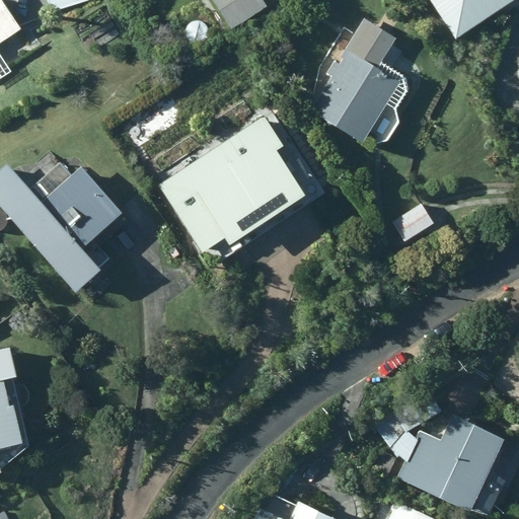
[(0,0),(0,43),(19,31),(0,0)]
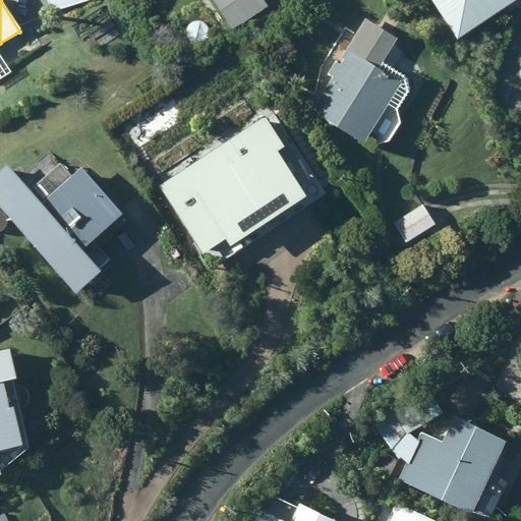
[(47,0),(52,13),(91,0),(47,0)]
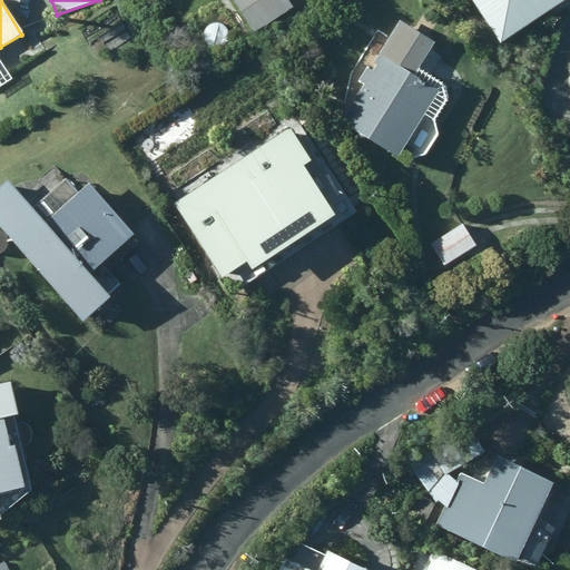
[(231,0),(254,33),(293,8),(292,5),(298,0),(297,0),(231,0)]
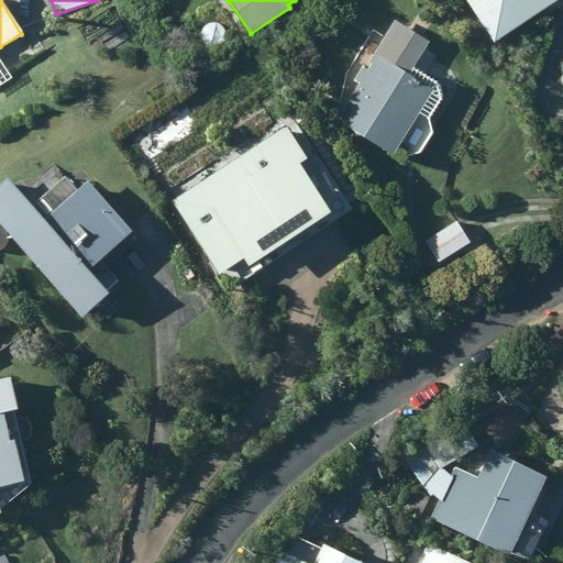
[(466,0),(495,43),(560,0),(466,0)]
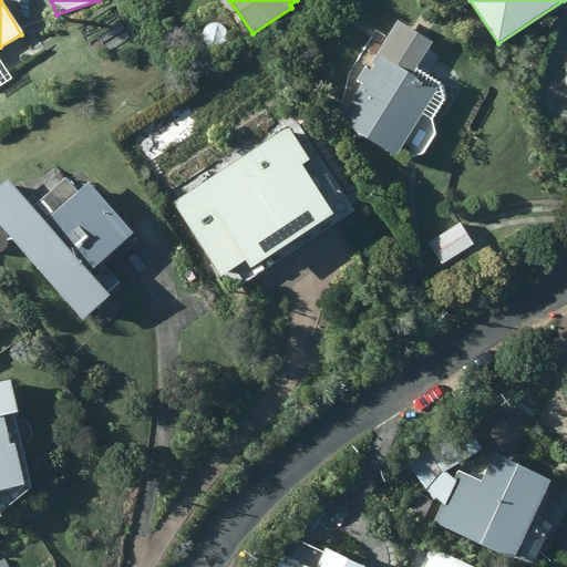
[(395,158),(437,93),(412,75),(432,44),(399,22),(371,65),(373,66),(371,71),(364,68),(357,81),(362,84),(338,122),(395,158)]
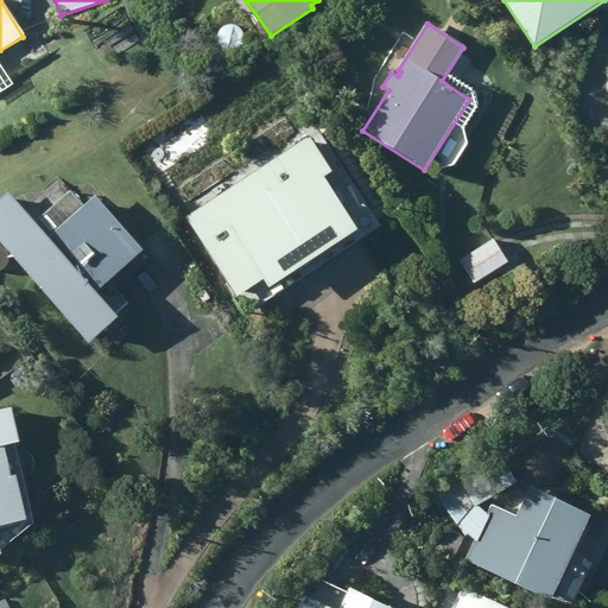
[(86,55),(96,69),(106,62),(94,48),(86,55)]
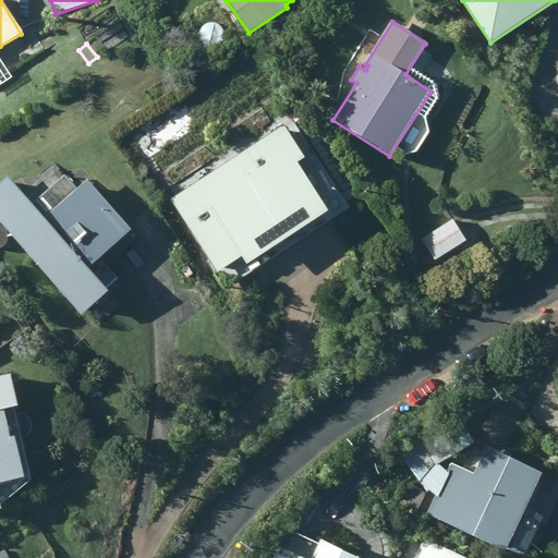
[(143,158),(171,197),(184,189),(205,219),(213,213),(243,256),(289,226),(270,198),(293,182),(271,149),(222,183),(213,169),(223,161),(196,122),(143,158)]
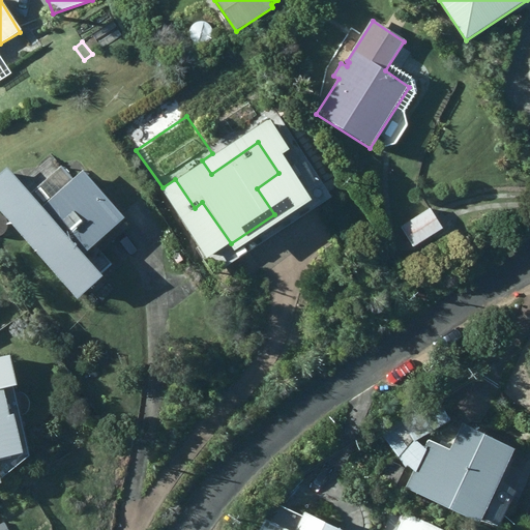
[(0,176),(0,212),(78,301),(104,280),(84,258),(89,254),(92,261),(99,263),(105,258),(101,251),(95,248),(126,222),(84,173),(41,210),(6,171),(0,176)]
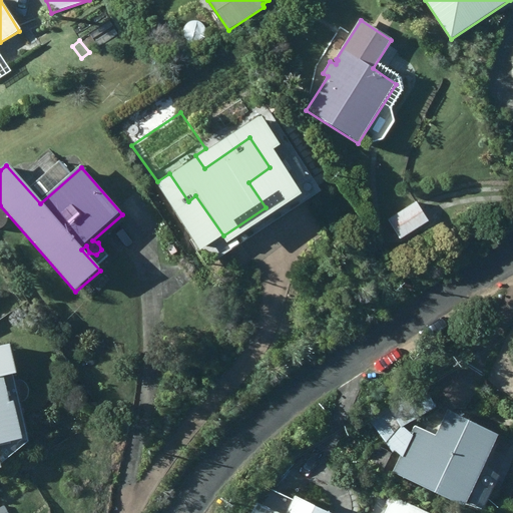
[(401,239),(430,220),(416,199),(387,218),(401,239)]
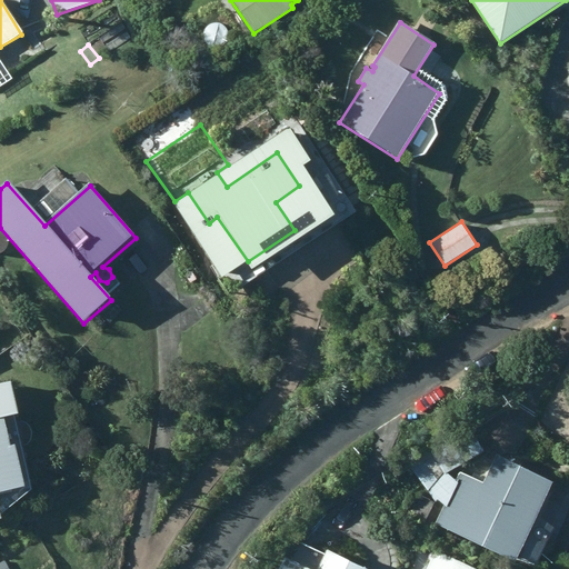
[(0,385),(0,521),(2,521),(0,511),(0,496),(26,490),(16,446),(11,448),(5,419),(20,416),(12,382),(0,385)]
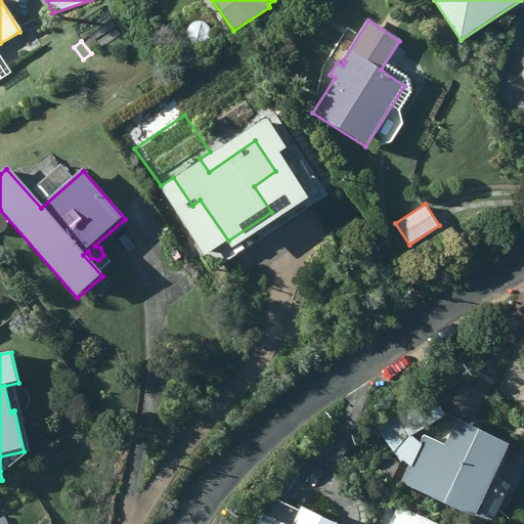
[(417,434),(445,418),(435,399),(406,417),(417,434)]
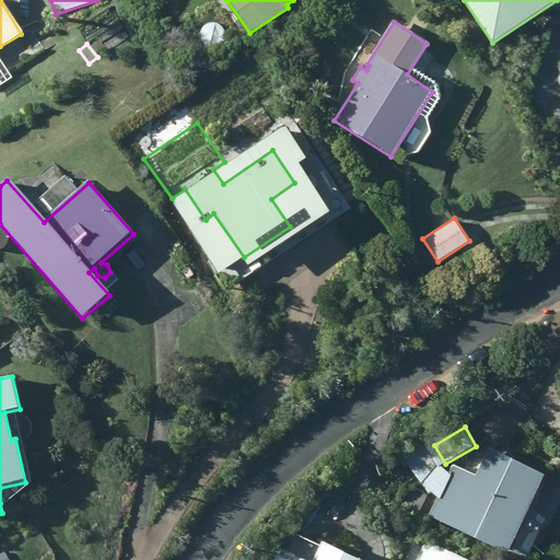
[(428,517),(508,556),(545,476),(489,448),(476,476),(453,466),(428,517)]
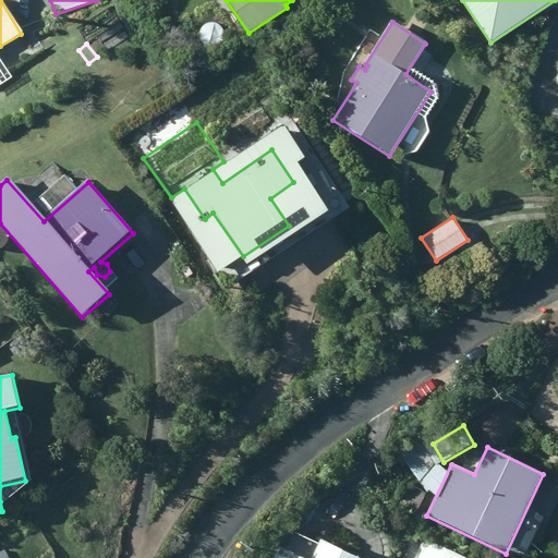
[(354,557),(319,541),(311,557),(301,557),(278,547),(273,557),(354,557)]
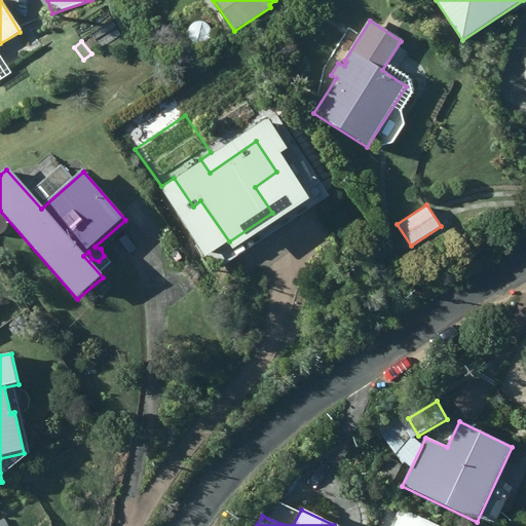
[(437,525),(402,510),(395,525),(437,525)]
